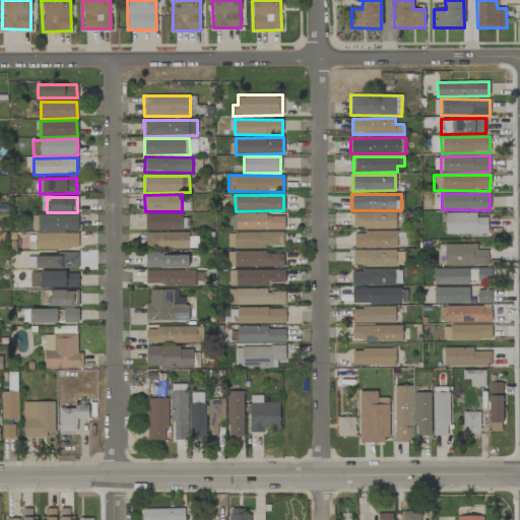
[(396,229),(395,212),(352,212),(352,229),(396,229)]
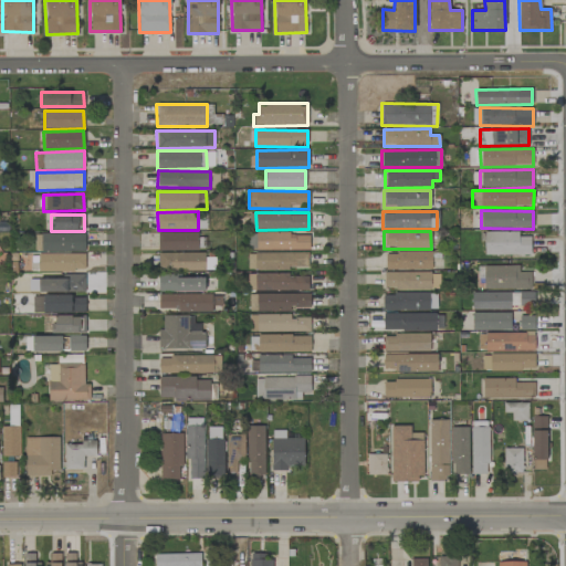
[(484,255),(531,254),(531,237),(519,237),(519,231),(484,232),(484,255)]
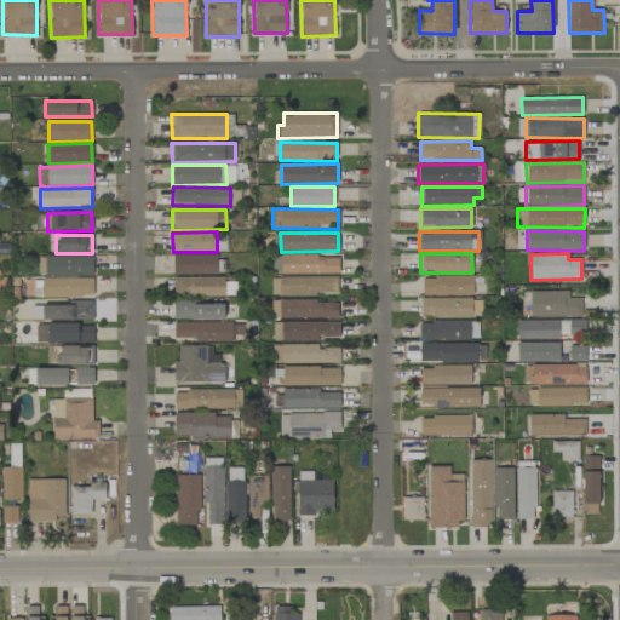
[(216,254),(172,256),(172,275),(217,274),(216,254)]
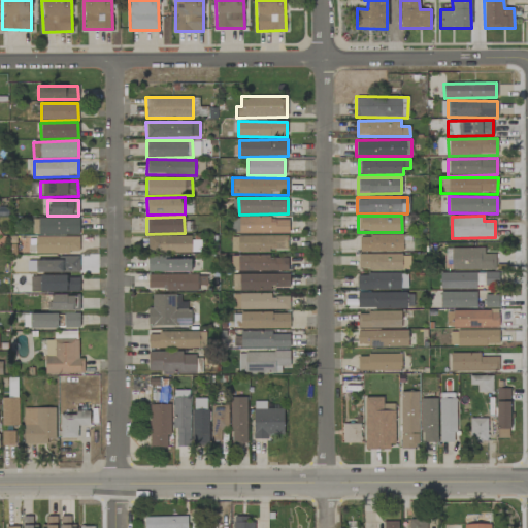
[(79,219),(38,218),(37,234),(78,235),(79,219)]
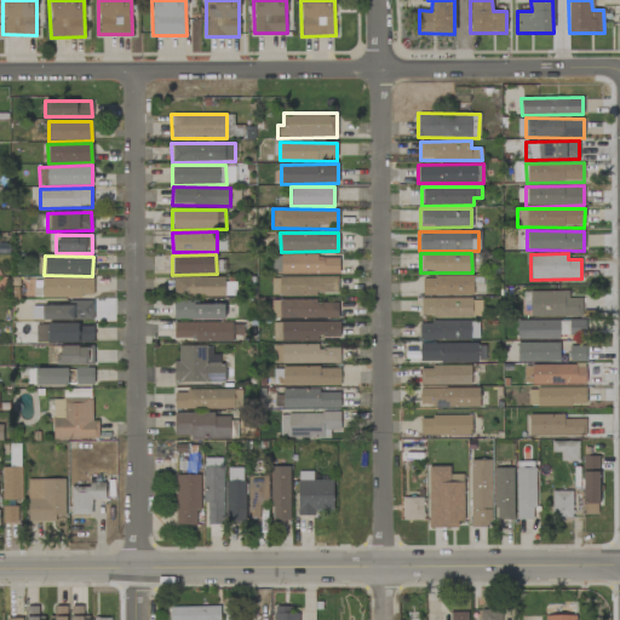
[(281,274),(339,274),(339,256),(281,256),(281,274)]
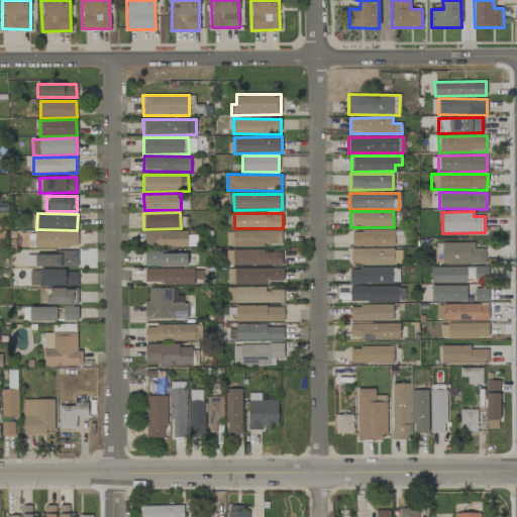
[(395,246),(394,229),(351,230),(351,246),(395,246)]
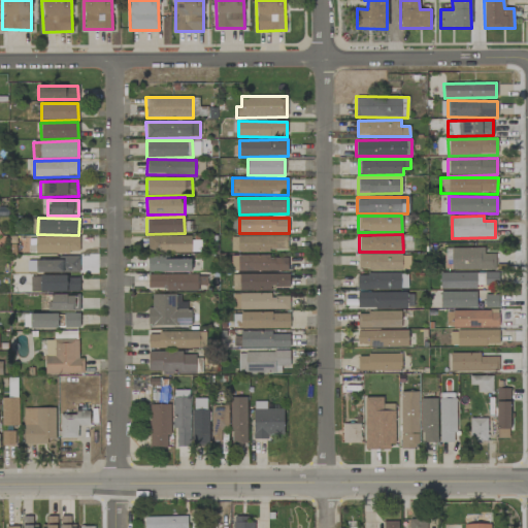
[(190,252),(191,236),(147,235),(147,252),(190,252)]
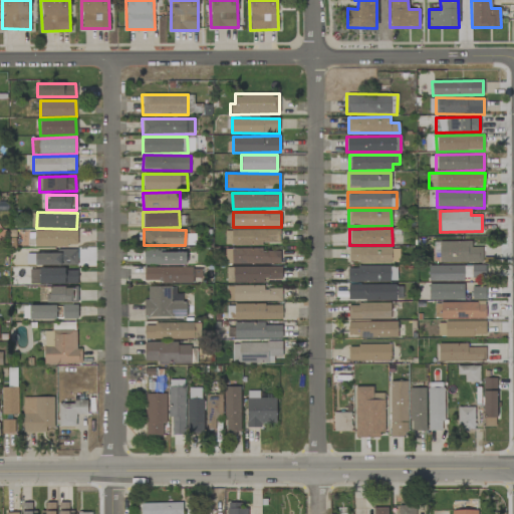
[(279,229),(225,230),(225,245),(279,245),(279,229)]
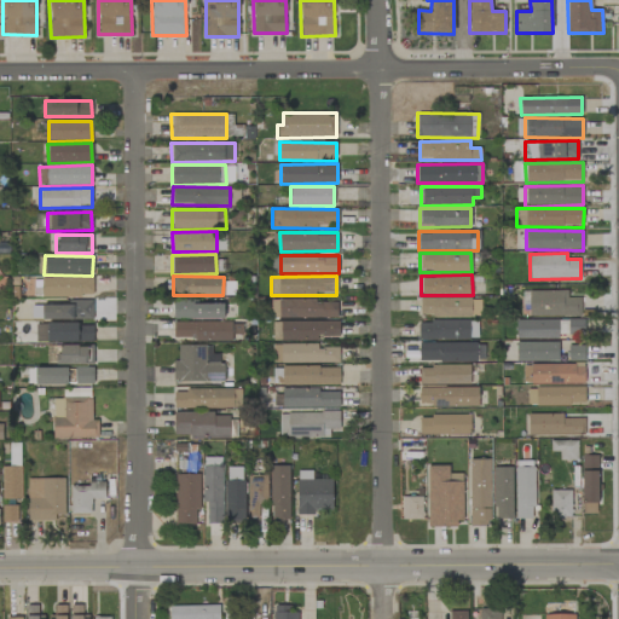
[(41,298),(93,296),(92,277),(41,278),(41,298)]
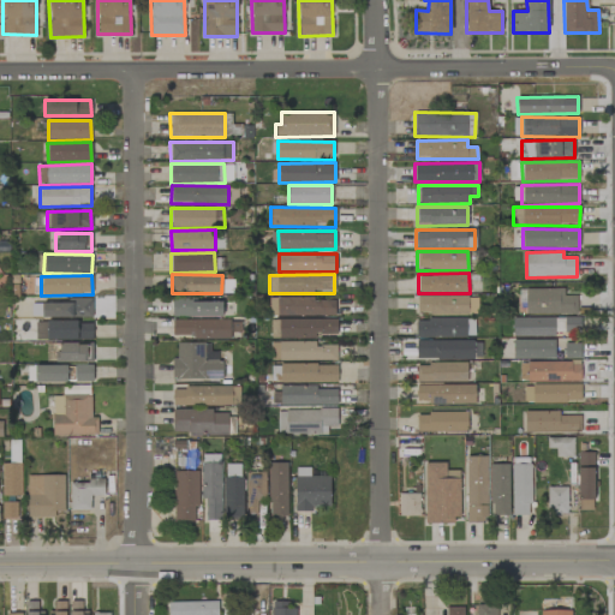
[(525,290),(525,315),(578,314),(577,296),(563,296),(563,288),(525,290)]
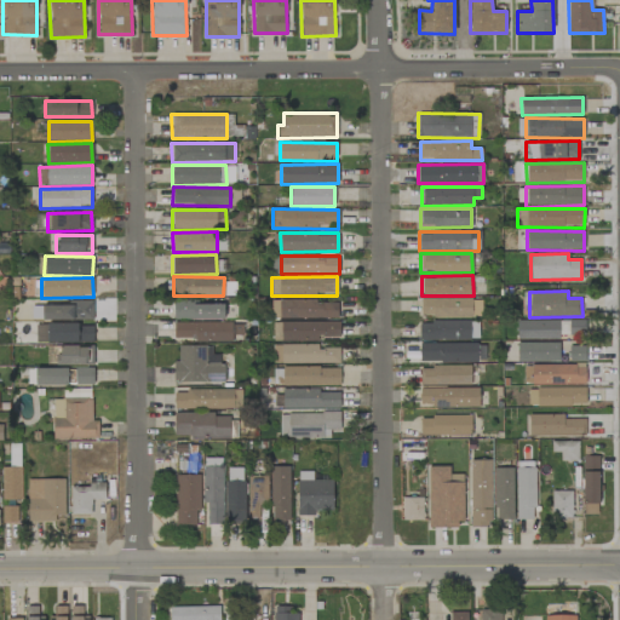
[(471,298),(420,299),(422,319),(471,317),(471,298)]
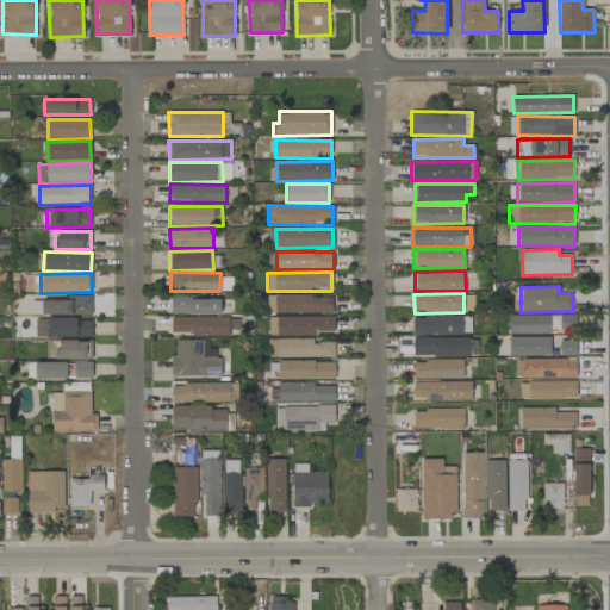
[(267,313),(332,313),(331,296),(267,296),(267,313)]
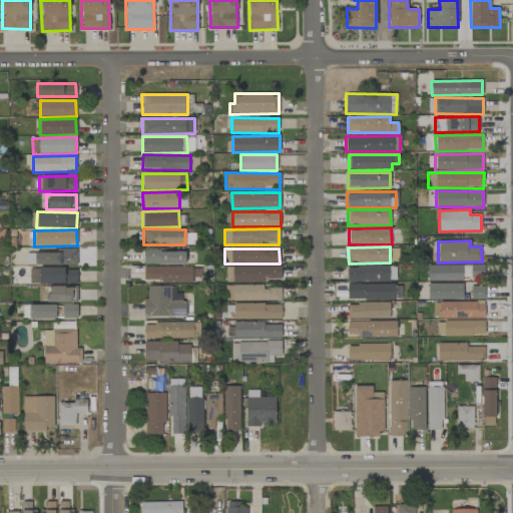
[(143,264),(185,265),(185,250),(143,249),(143,264)]
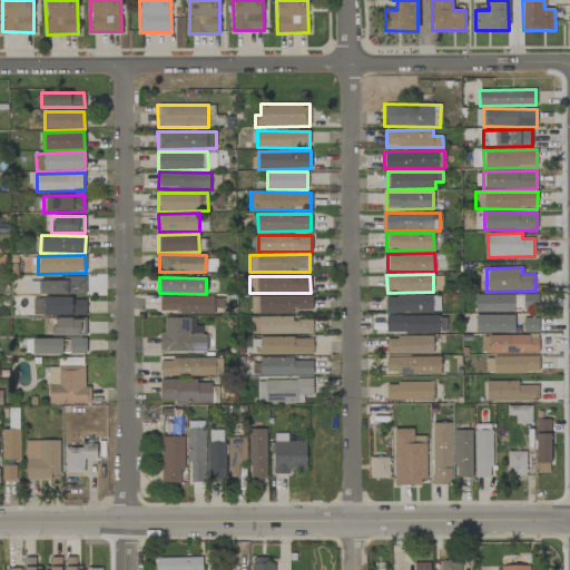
[(39,278),(39,294),(85,295),(86,279),(39,278)]
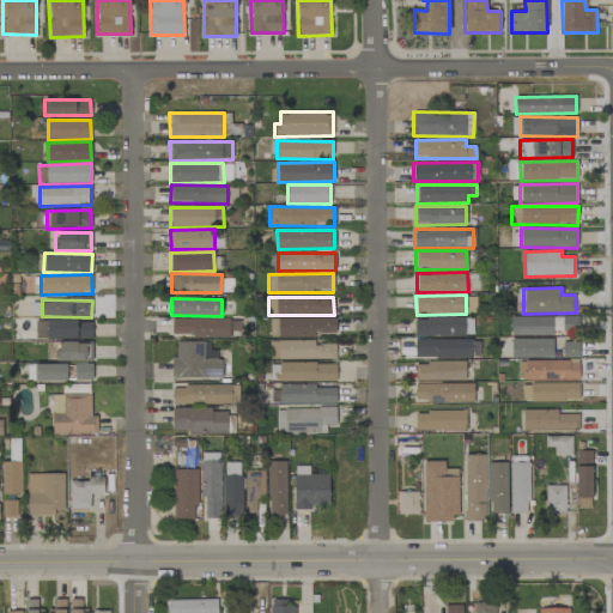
[(553,317),(511,316),(510,335),(552,335),(553,317)]
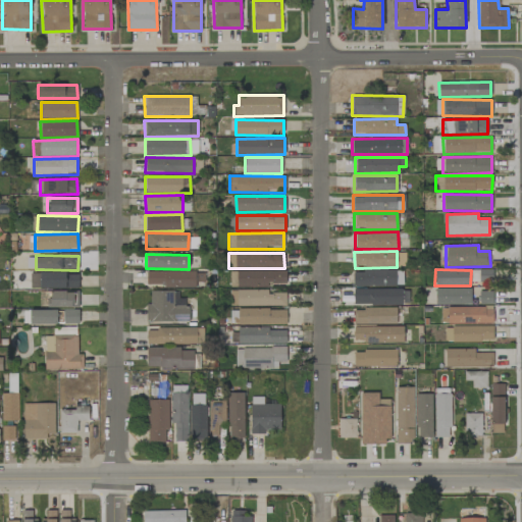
[(229,286),(285,285),(285,270),(229,271),(229,286)]
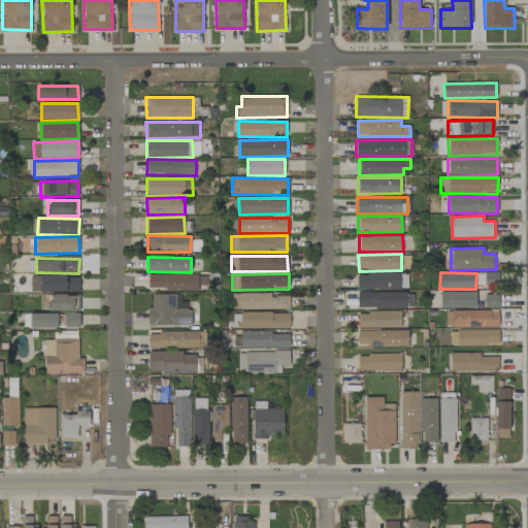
[(356,274),(357,290),(407,290),(406,273),(356,274)]
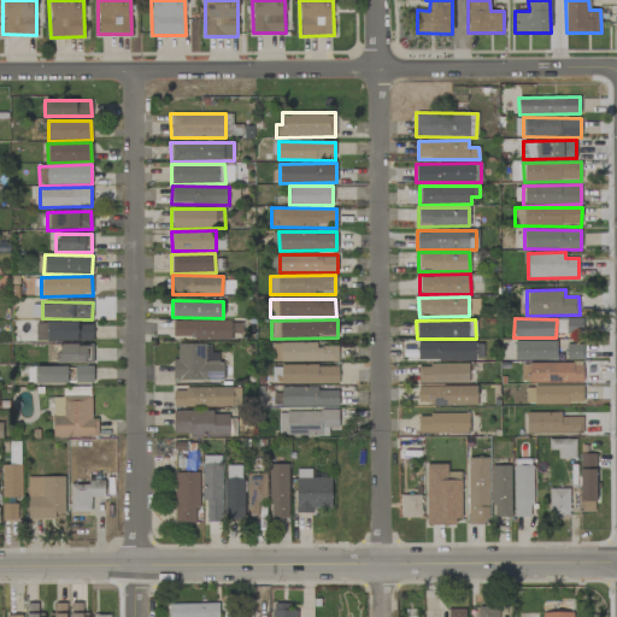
[(230,321),(172,321),(172,339),(230,339),(230,321)]
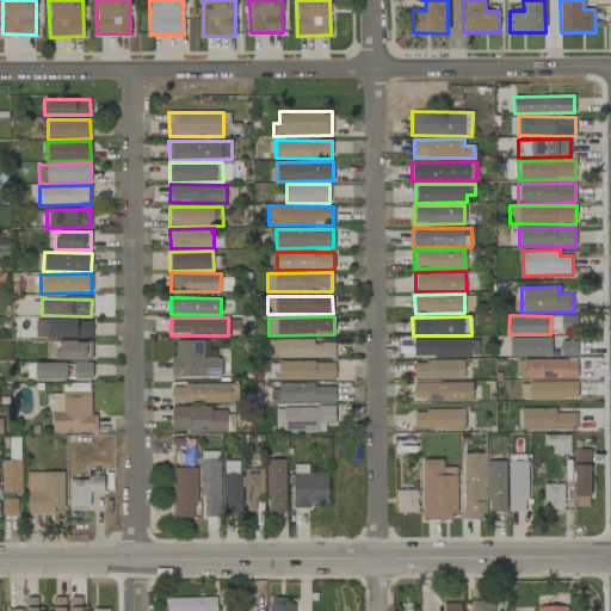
[(35,320),(36,338),(92,337),(92,319),(35,320)]
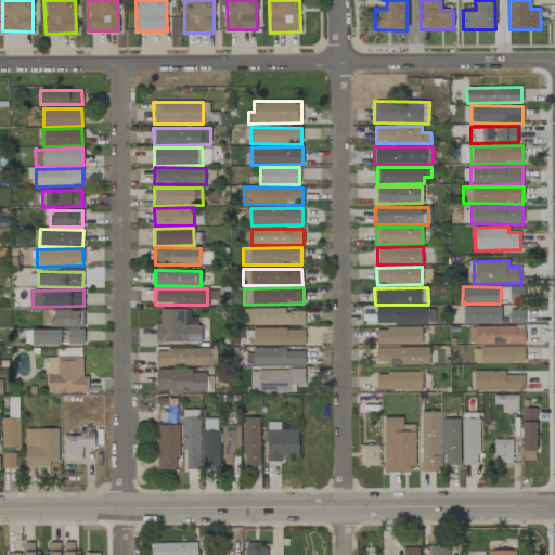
[(375,324),(427,324),(427,307),(375,308),(375,324)]
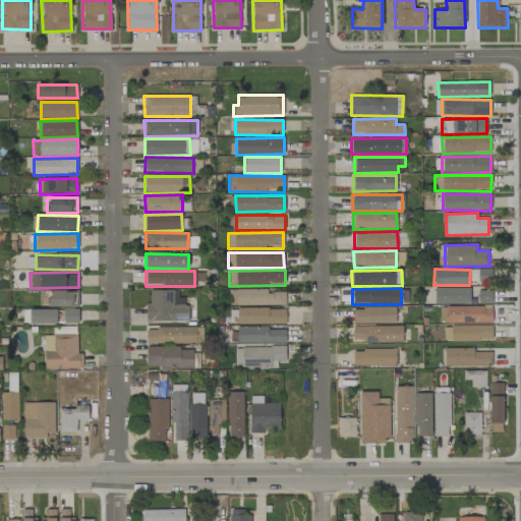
[(470,288),(435,288),(435,303),(470,304),(470,288)]
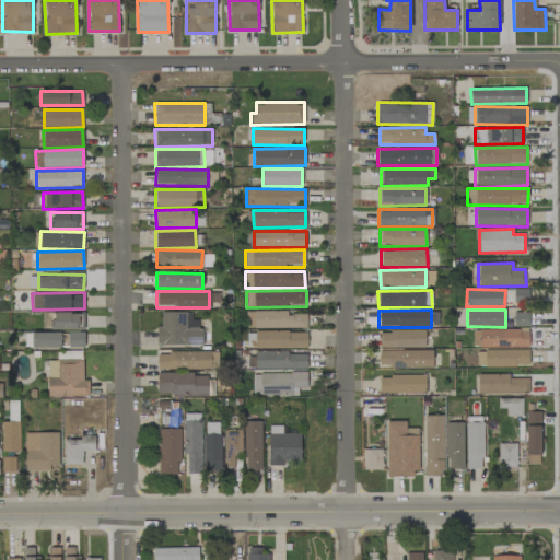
[(161,313),(161,326),(156,326),(156,346),(201,345),(200,321),(190,321),(190,312),(161,313)]
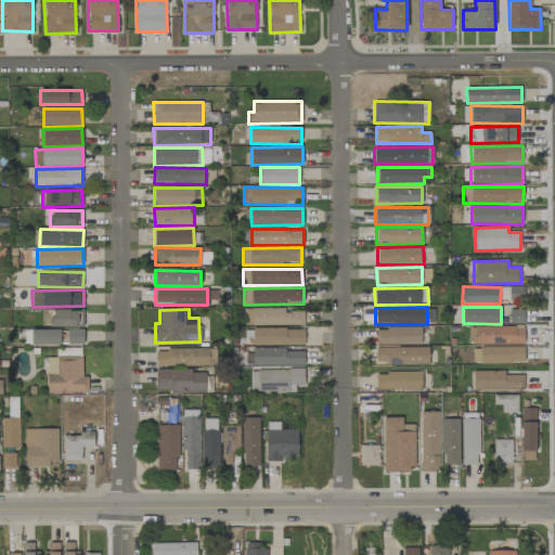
[(304,309),(252,310),(253,325),(304,325),(304,309)]
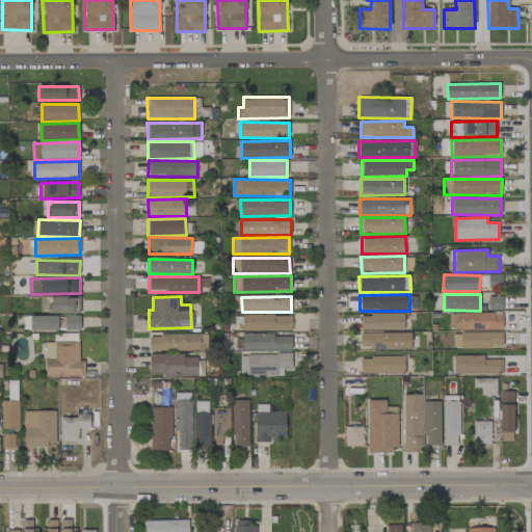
[(80,313),(80,297),(50,297),(50,314),(80,313)]
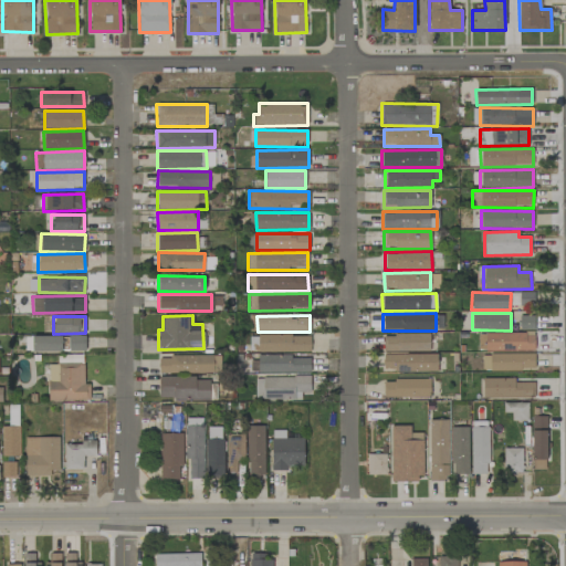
[(534,331),(534,316),(520,316),(520,329),(534,331)]
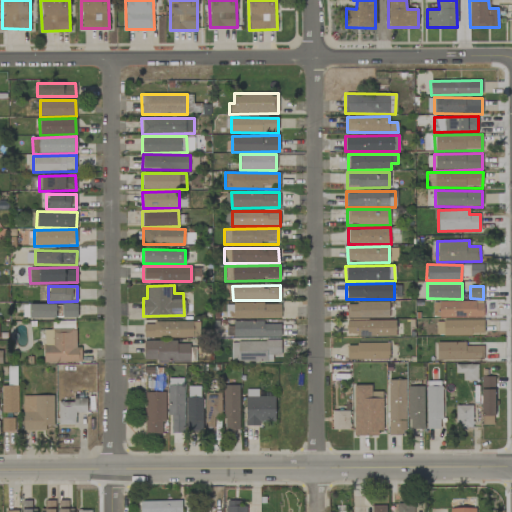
[(433,301),(433,318),(483,317),(483,301),(433,301)]
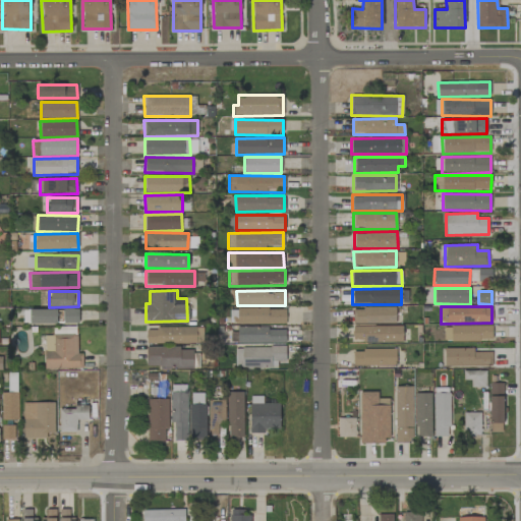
[(396,308),(352,307),(352,324),(395,324),(396,308)]
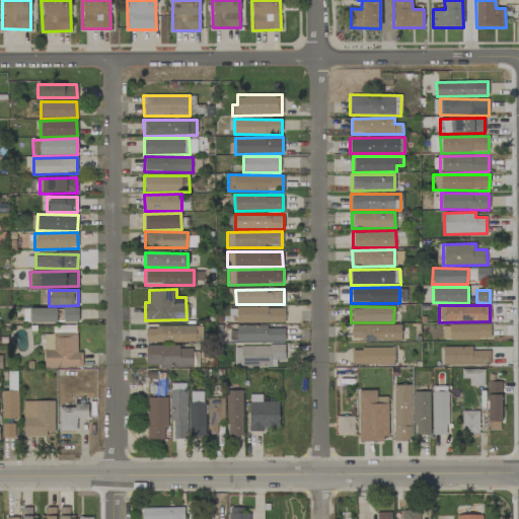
[(284,323),(285,307),(236,307),(236,323),(284,323)]
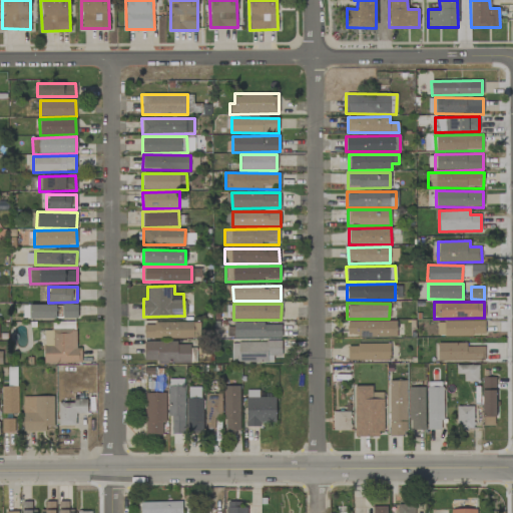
[(56,319),(56,305),(29,305),(29,319),(56,319)]
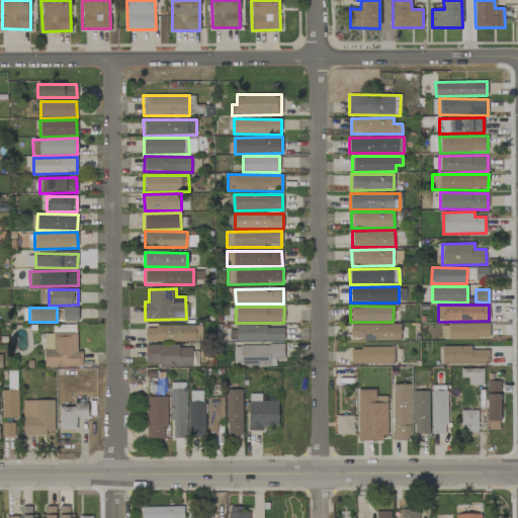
[(78,308),(63,308),(63,321),(78,321),(78,308)]
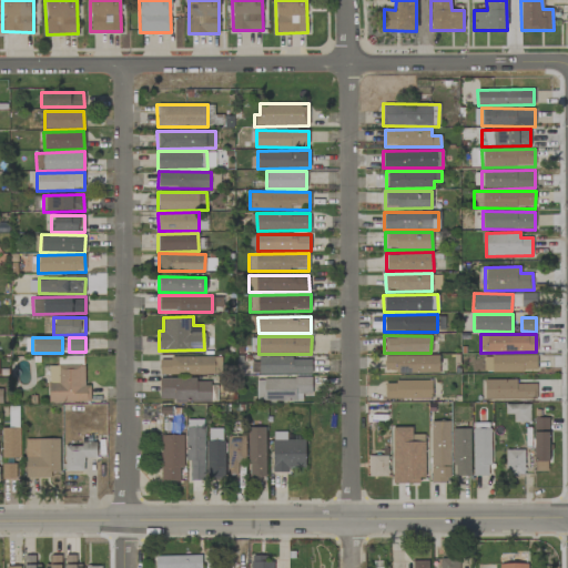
[(438,355),(384,356),(384,374),(438,373),(438,355)]
